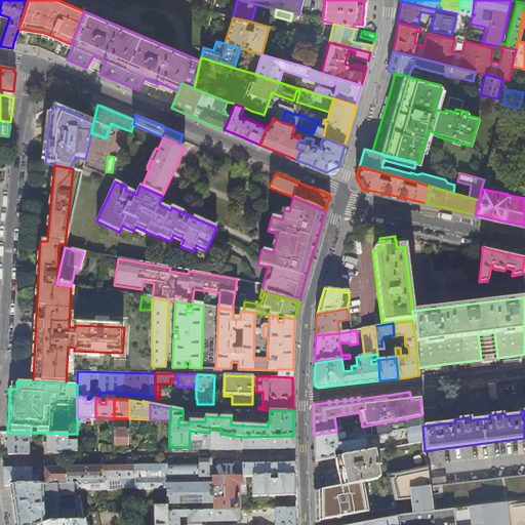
[(341,456),(423,441),(422,426),(421,415),(362,427),(354,428),(356,439),(372,436),(372,435),(397,431),(397,430),(405,429),(406,439),(366,447),(364,440),(337,444),(335,432),(314,435),(314,449),(315,461),(326,459),(334,457),(333,454),(333,452),(340,451),(341,456)]
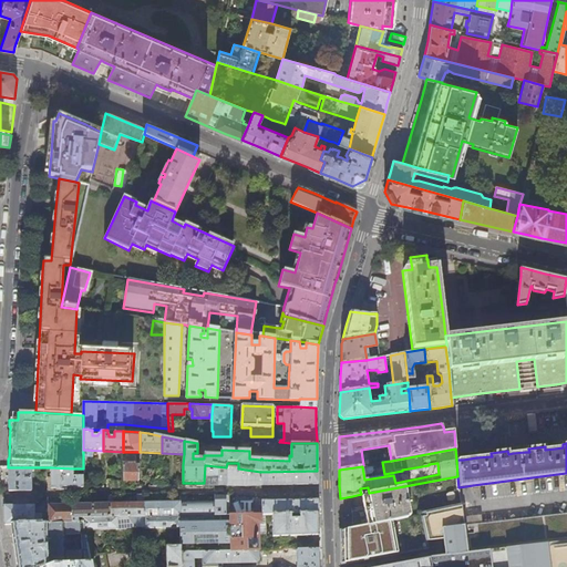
[(138,483),(140,465),(126,465),(126,463),(135,463),(135,456),(123,456),(123,482),(138,483)]
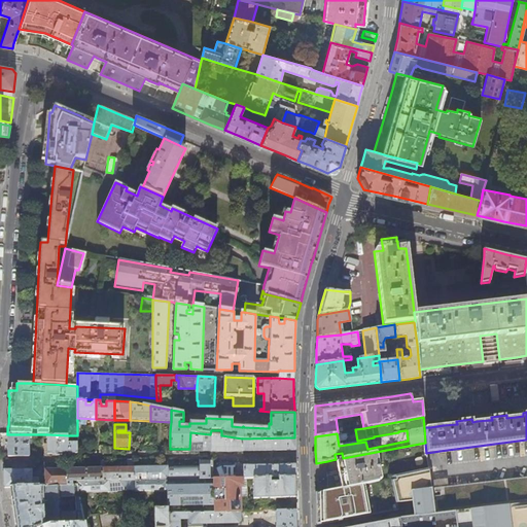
[(294,444),(294,437),(242,438),(221,435),(210,434),(190,432),(189,449),(189,452),(231,452),(270,451),(294,450),(294,444)]
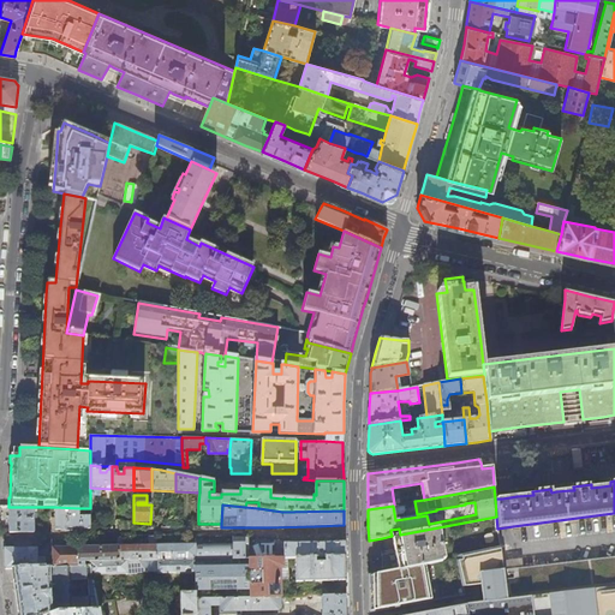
[(37,514),(37,507),(10,507),(9,520),(9,533),(34,533),(34,514),(37,514)]
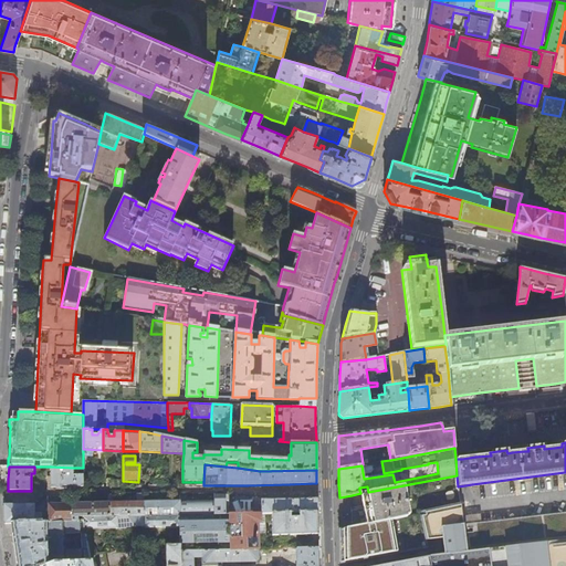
[(73,477),(73,468),(51,467),(51,488),(83,488),(83,475),(73,477)]
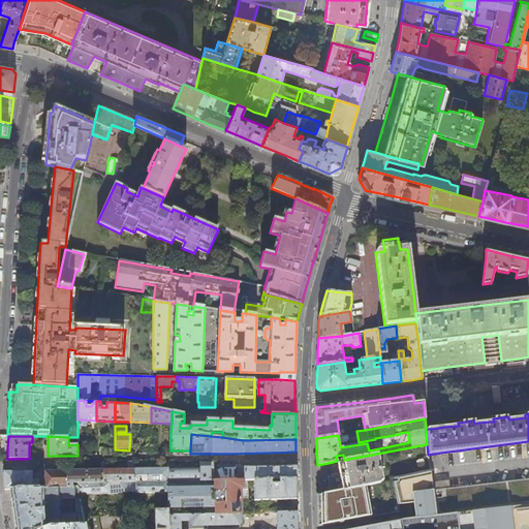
[(391,479),(429,471),(428,455),(427,444),(344,460),(337,461),(339,473),(340,476),(329,478),(329,494),(342,491),(367,487),(392,481),(391,479)]
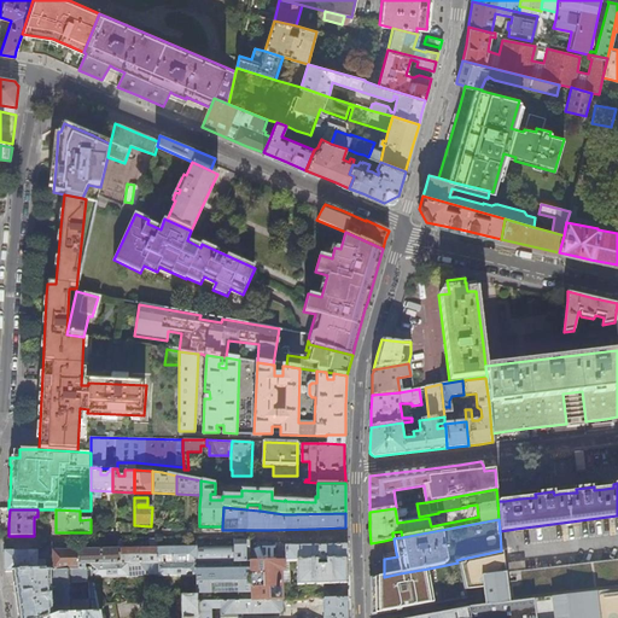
[(249,547),(249,540),(234,540),(234,547),(235,561),(250,560),(249,547)]
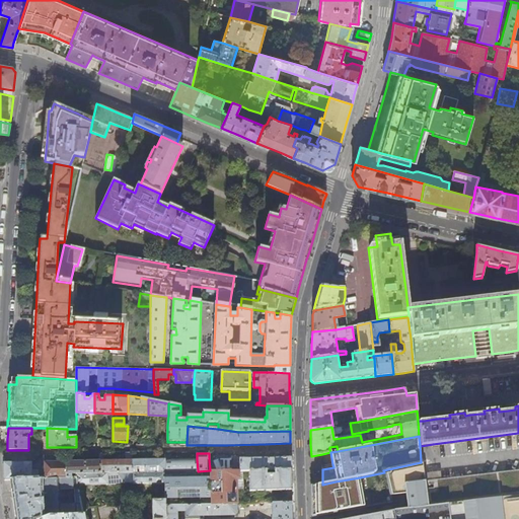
[(132,471),(132,460),(132,454),(125,454),(125,460),(102,460),(102,454),(99,454),(99,461),(99,472),(122,471),(131,471),(132,471)]
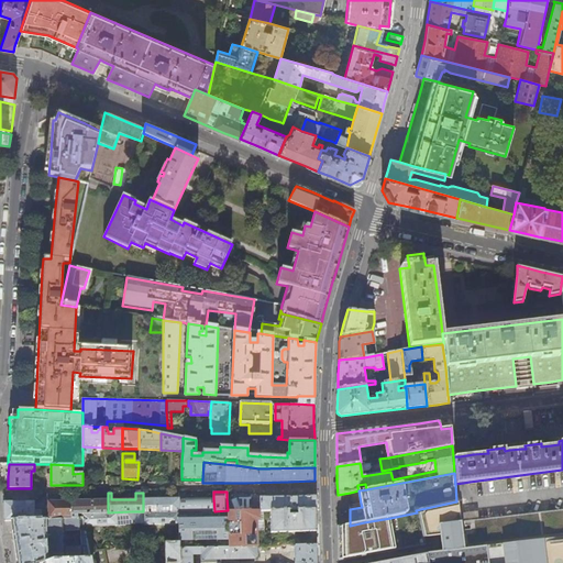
[(316,503),(316,497),(288,497),(261,497),(252,495),(252,498),(252,510),(316,510),(316,503)]
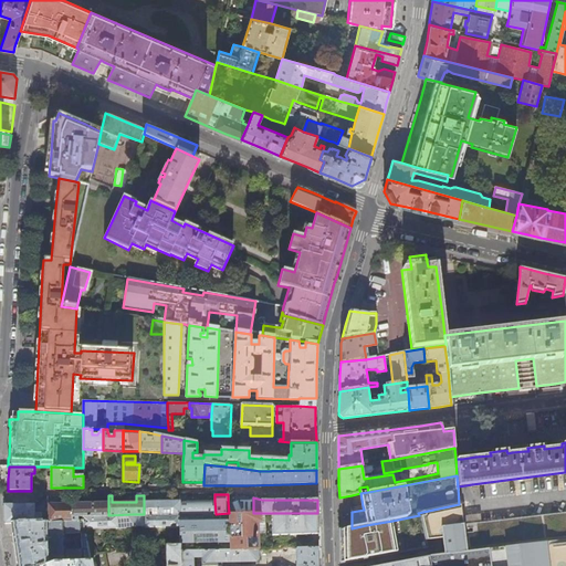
[(216,514),(215,501),(179,502),(179,514),(216,514)]
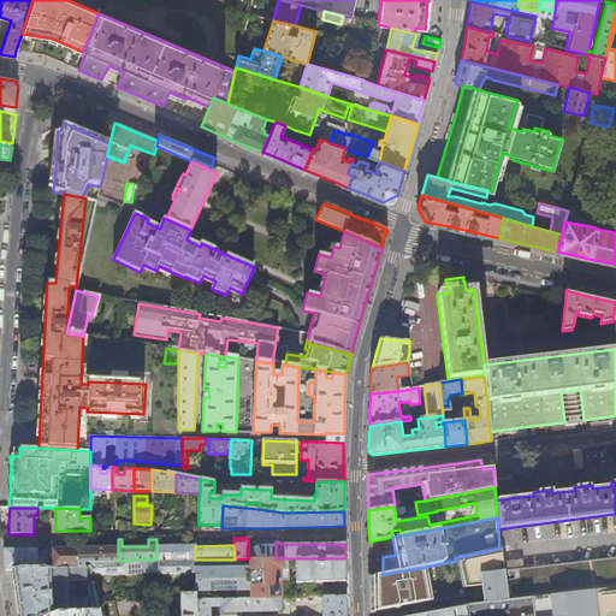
[(276,558),(276,545),(248,545),(249,558),(276,558)]
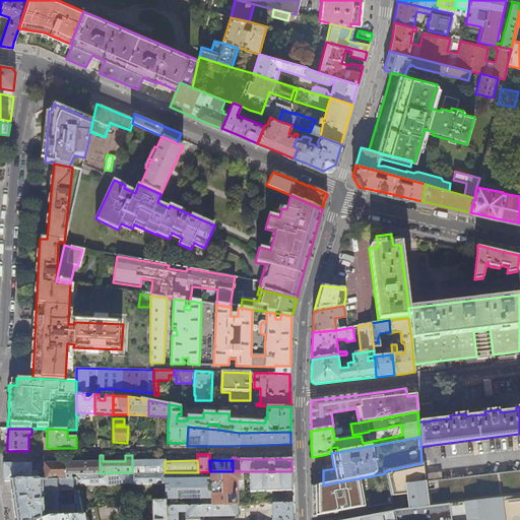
[(165,472),(165,461),(132,461),(132,472),(163,472),(165,472)]
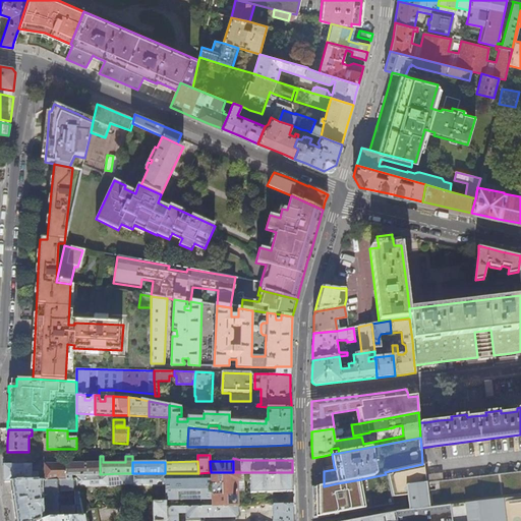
[(67,479),(66,463),(46,464),(46,479),(67,479)]
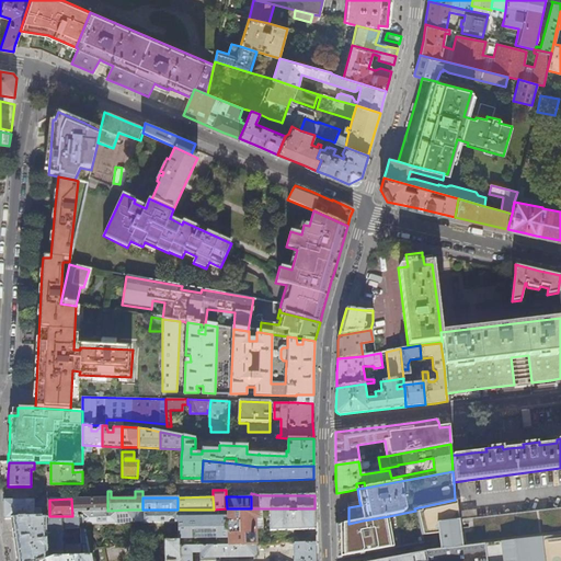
[(107,511),(107,499),(71,499),(72,516),(81,515),(80,511),(107,511)]
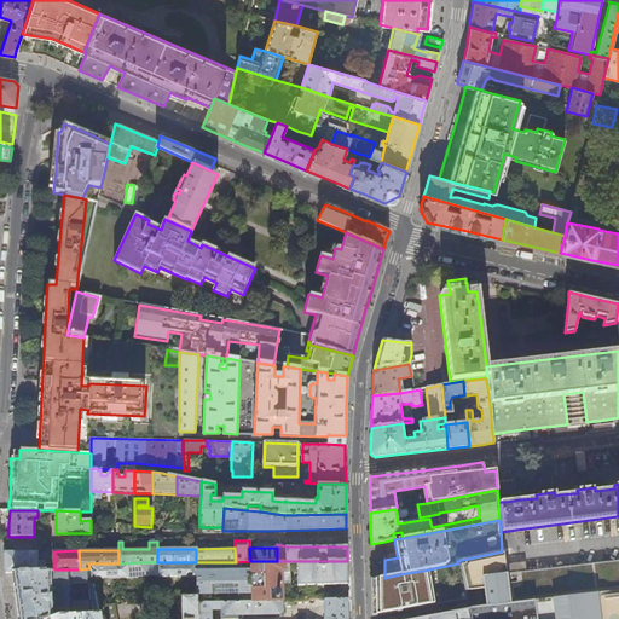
[(38,571),(36,551),(5,553),(5,572),(13,572),(38,571)]
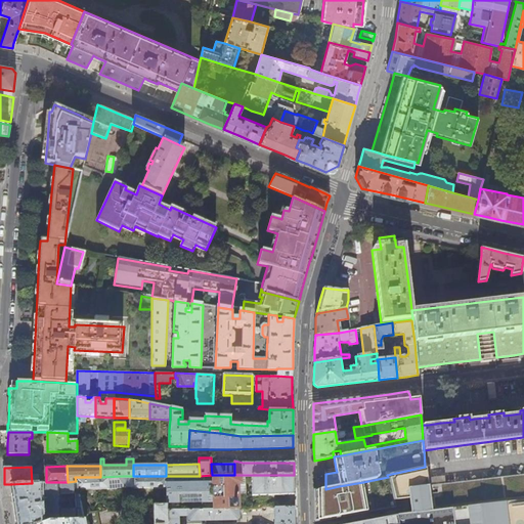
[(388,477),(393,500),(410,497),(413,513),(396,516),(397,523),(431,523),(428,486),(426,467),(425,467),(387,475),(388,477)]
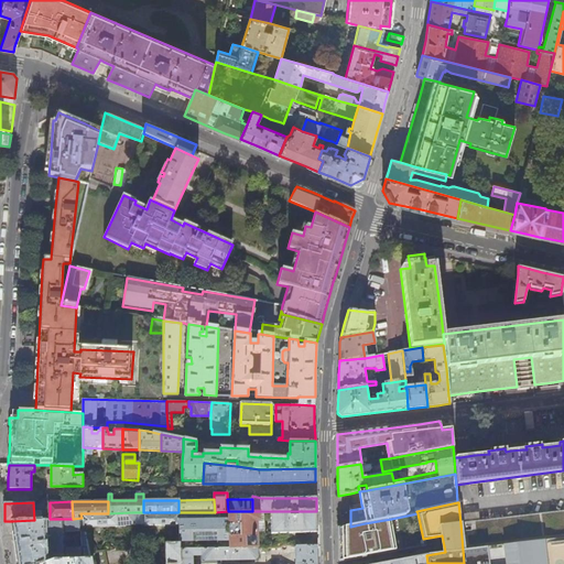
[(563,563),(563,510),(461,523),(464,563),(563,563)]
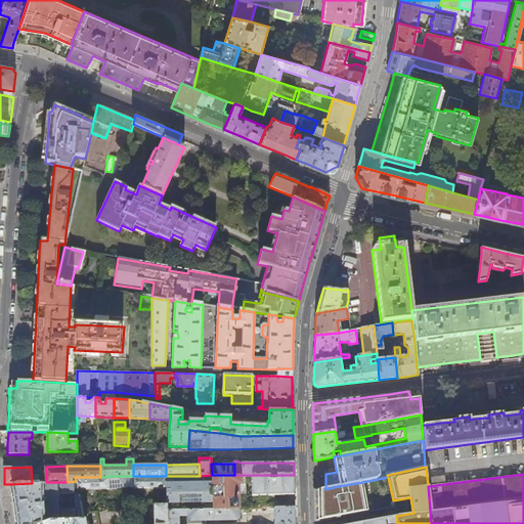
[(246,509),(245,486),(251,486),(251,495),(294,495),(294,485),(294,475),(234,475),(212,475),(200,476),(166,476),(164,476),(165,488),(165,494),(165,509),(237,509),(246,509)]
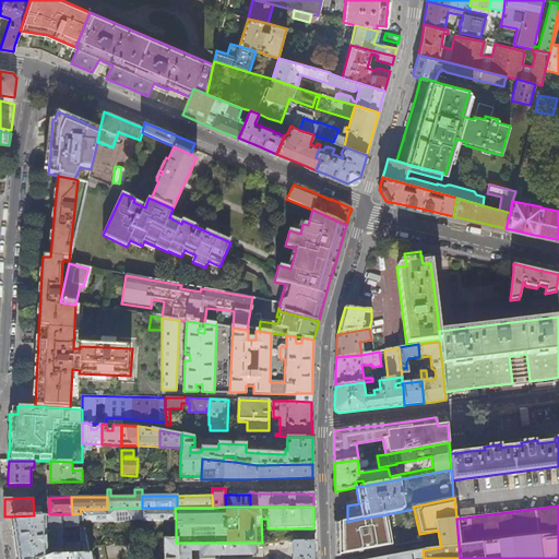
[(132,520),(131,508),(107,509),(80,509),(81,513),(83,523),(132,520)]
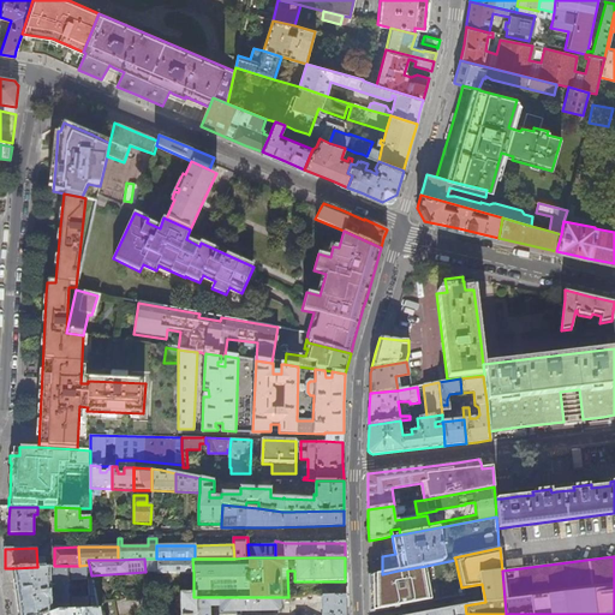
[(156,559),(155,559),(156,573),(193,573),(192,559),(156,559)]
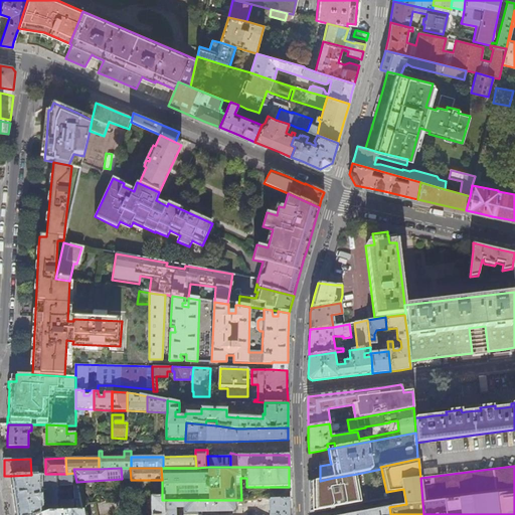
[(80,500),(76,482),(74,473),(66,474),(45,474),(41,475),(31,475),(11,476),(13,489),(16,508),(16,514),(35,514),(48,511),(82,510),(80,500)]
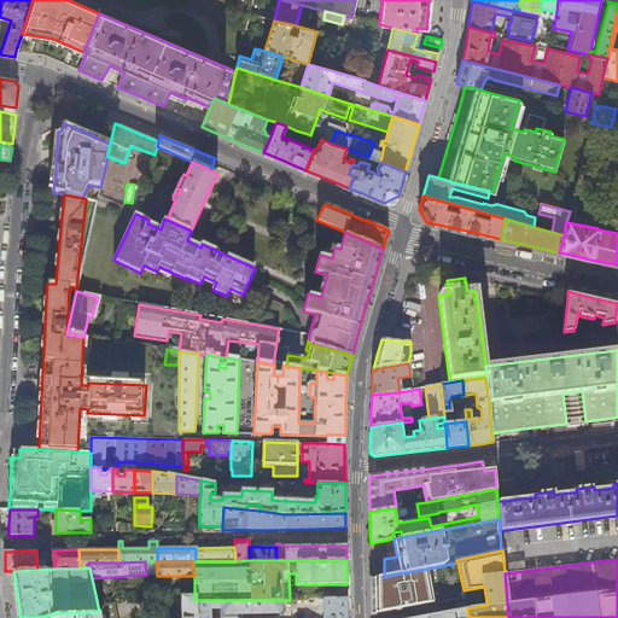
[(435,604),(429,569),(400,573),(384,577),(371,579),(371,584),(371,589),(372,614),(386,612),(435,604)]
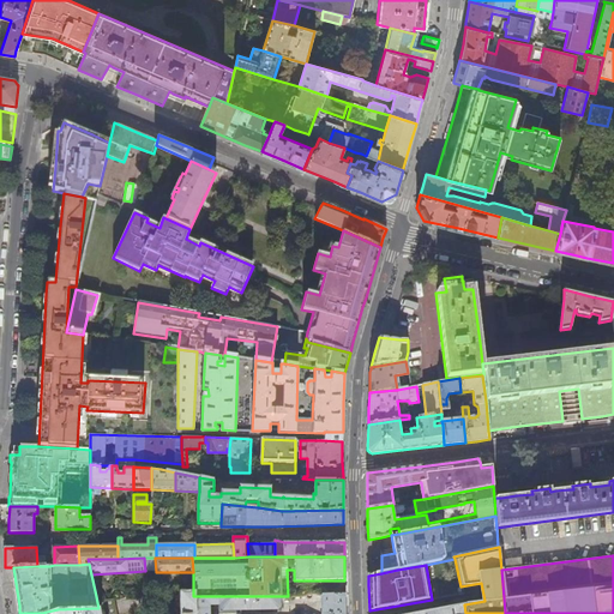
[(193,613),(193,596),(193,579),(185,579),(185,591),(178,593),(178,613),(193,613)]
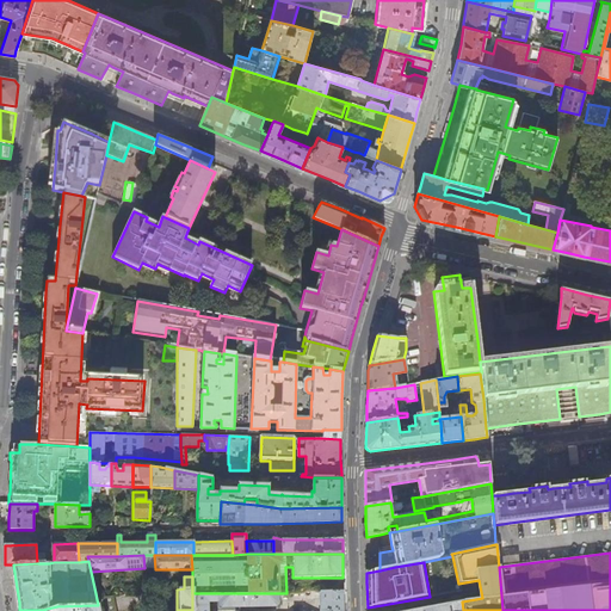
[(238,610),(239,606),(276,605),(277,604),(277,593),(192,593),(192,610),(343,610),(344,610),(344,600),(344,592),(319,592),(319,610),(238,610)]
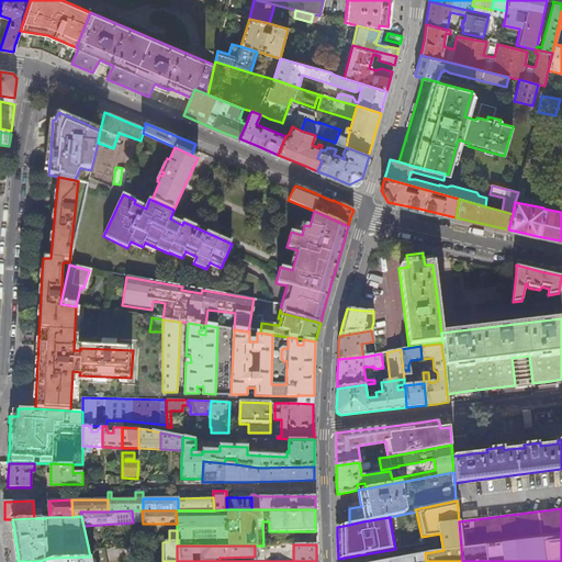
[(105,561),(104,548),(92,548),(91,546),(88,546),(90,557),(90,561),(105,561)]
